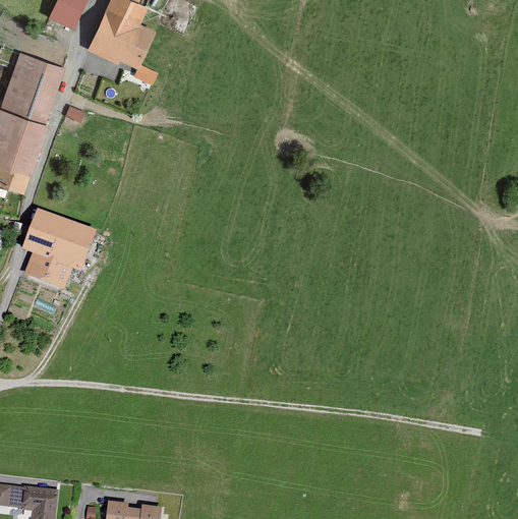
[(56,0),(49,17),(73,30),(88,0),(56,0)]
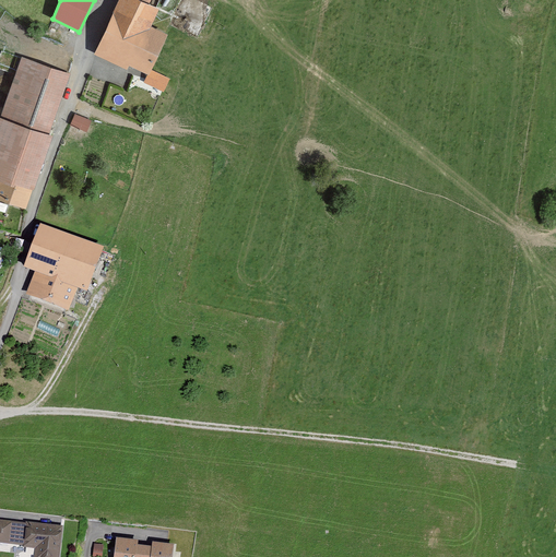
[(118,0),(97,51),(152,74),(170,32),(153,24),(161,6),(151,0),(118,0)]
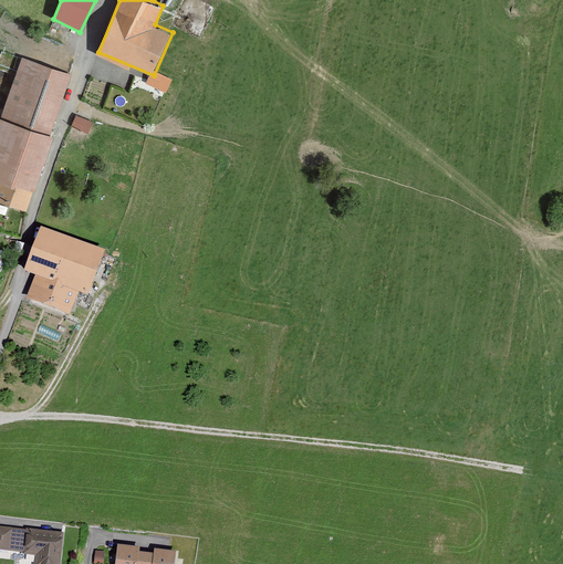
[(72,72),(21,55),(2,113),(0,112),(0,196),(28,206),(72,72)]
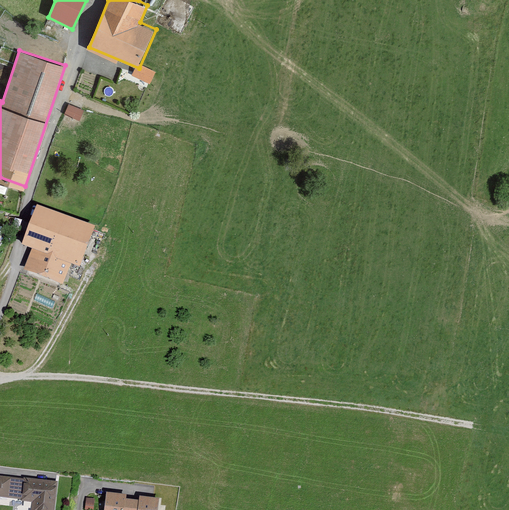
[(133,74),(120,70),(117,80),(143,87),(147,72),(134,68),(133,74)]
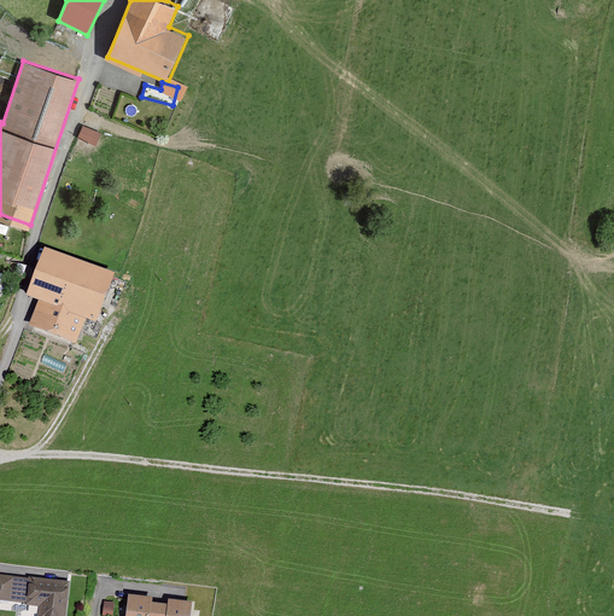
[(97,132),(80,125),(75,135),(93,143),(97,132)]
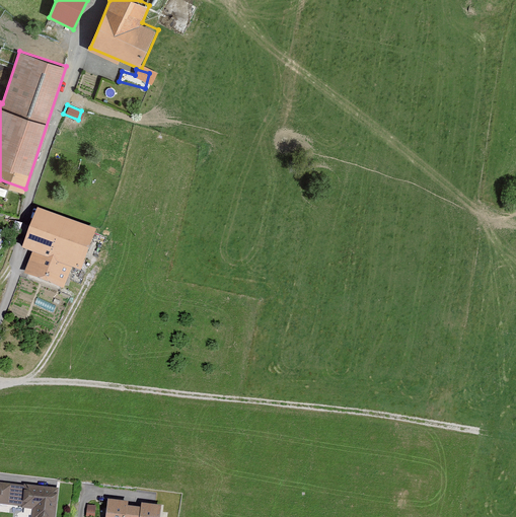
[(98,229),(41,208),(25,249),(32,251),(24,272),(65,287),(73,265),(84,269),(98,229)]
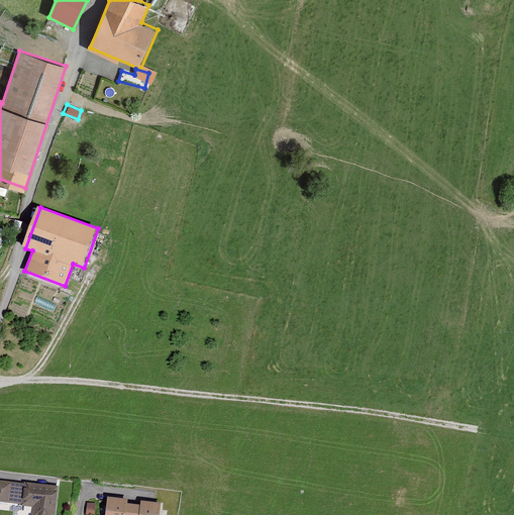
[(50,514),(55,485),(0,478),(0,499),(31,504),(29,514),(50,514)]
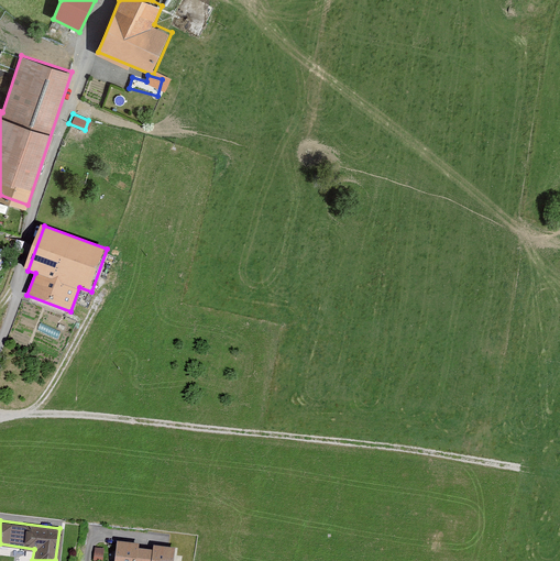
[(136,541),(113,540),(111,560),(169,560),(172,547),(150,545),(150,548),(135,547),(136,541)]
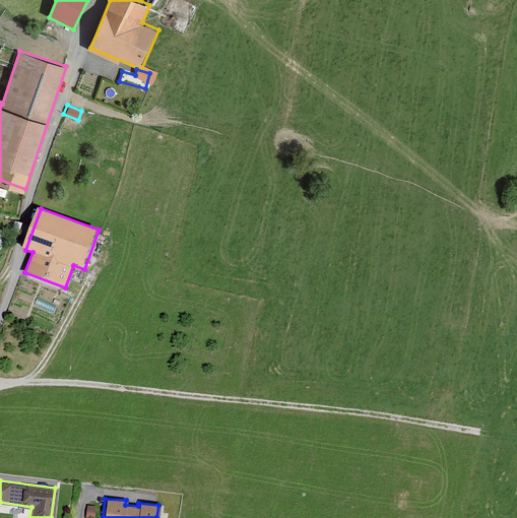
[(92,505),(84,504),(83,516),(91,517),(92,505)]
